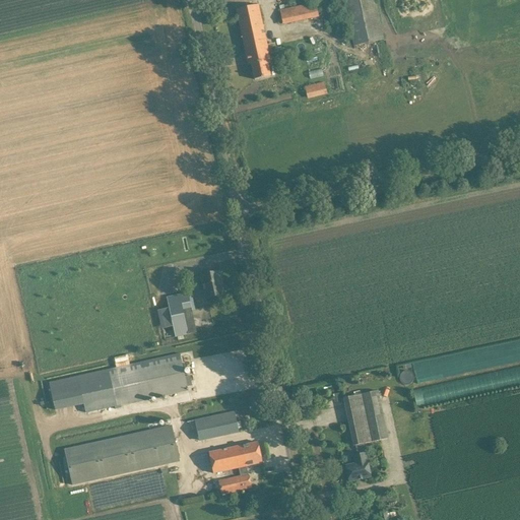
[(374,0),(342,0),(352,47),(383,40),(374,0)]
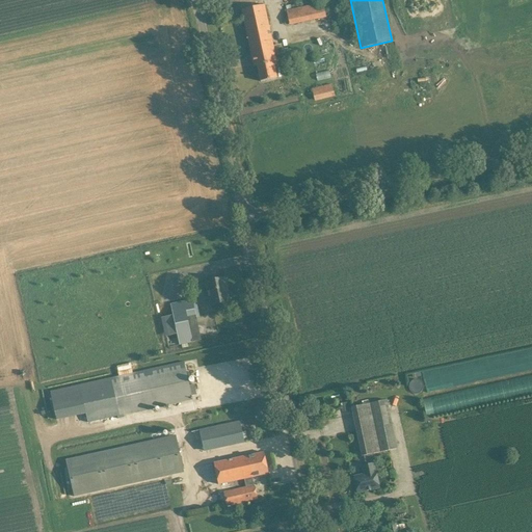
[(323,3),(315,5),(319,20),(326,18),(323,3)]
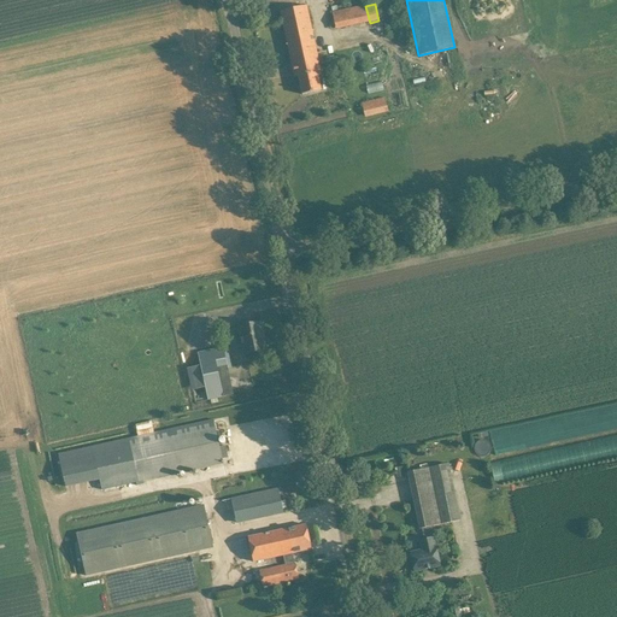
[(307,6),(281,12),(289,56),(294,77),(298,77),(303,95),(315,92),(319,92),(321,90),(318,76),(322,75),(319,63),(317,53),(307,6)]
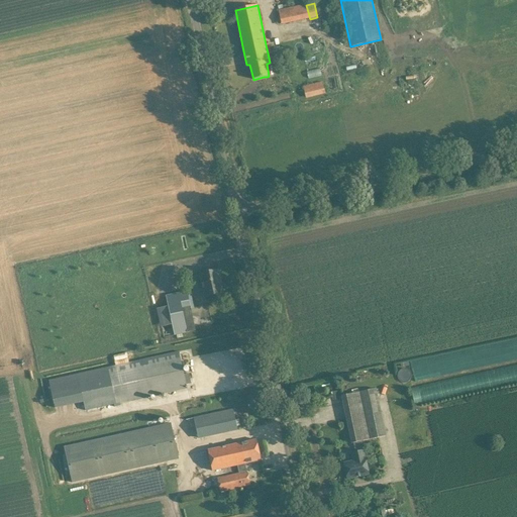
[(323,83),(303,87),(306,98),(325,93),(323,83)]
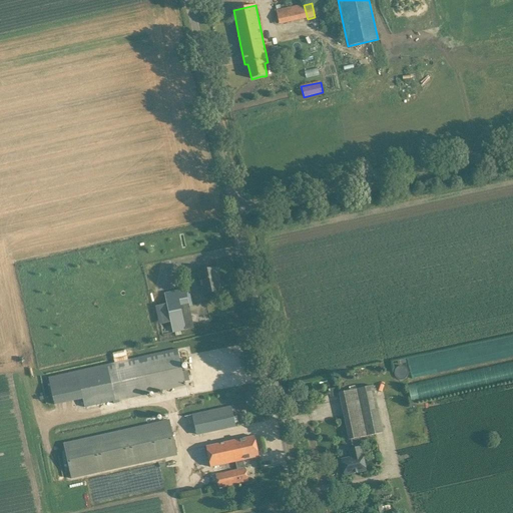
[(352,88),(342,91),(344,97),(354,94),(352,88)]
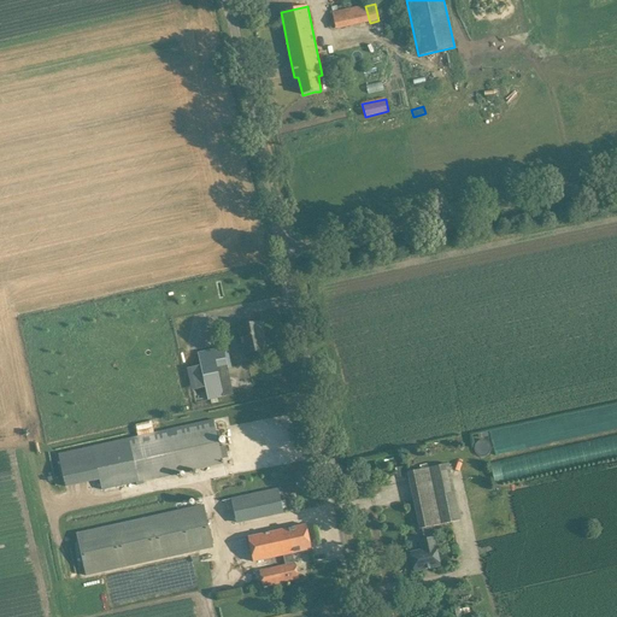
[(425,112),(427,119),(439,117),(436,110),(425,112)]
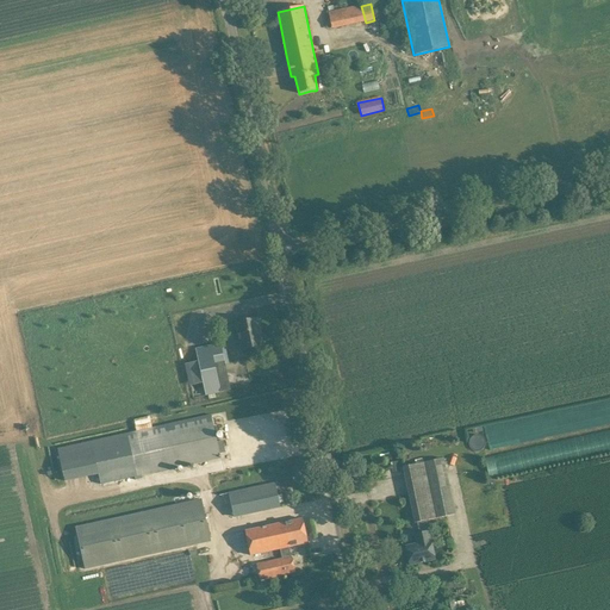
[(446,111),(434,114),(436,122),(447,118),(446,111)]
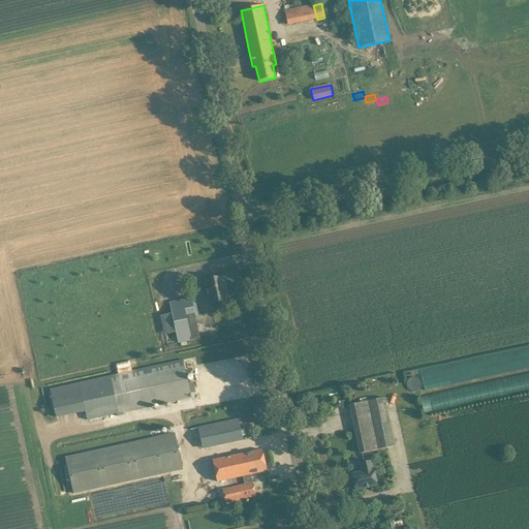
[(398,99),(389,102),(390,109),(400,105),(398,99)]
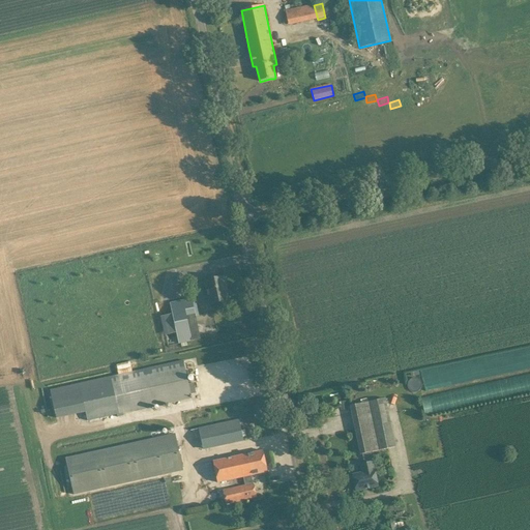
[(228,300),(223,277),(206,282),(211,303),(228,300)]
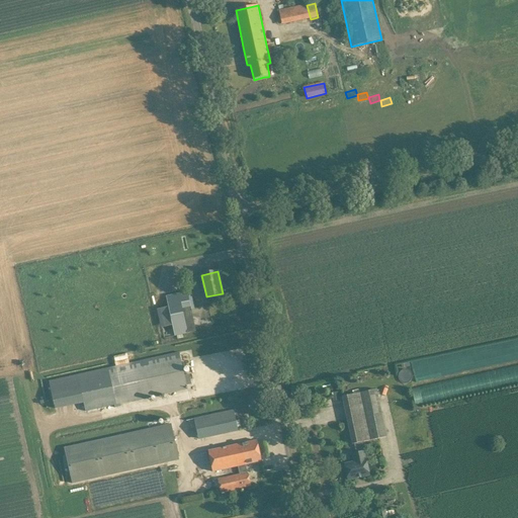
[(187,334),(182,309),(191,307),(188,293),(188,291),(166,296),(168,308),(172,327),(175,336),(177,336),(182,335),(187,334)]
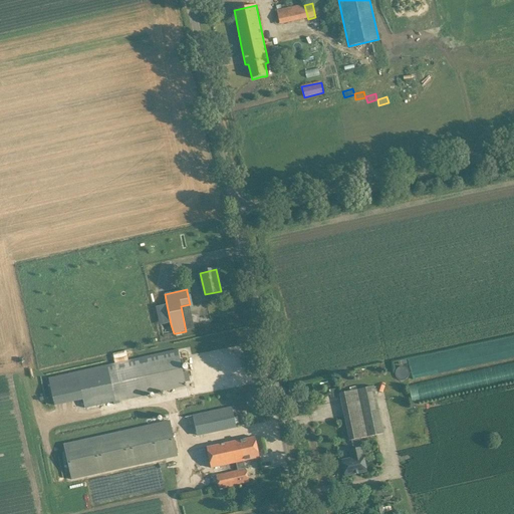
[(114,363),(77,371),(83,400),(85,409),(99,406),(113,402),(114,404),(119,403),(119,401),(186,386),(185,381),(183,372),(183,371),(181,362),(179,352),(178,349),(129,360),(127,356),(126,356),(114,359),(113,359),(114,363)]
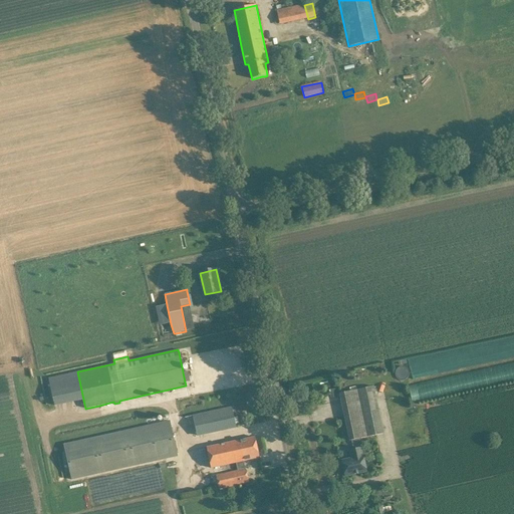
[(412,376),(412,378),(427,375),(424,363),(433,361),(433,363),(442,362),(440,352),(394,360),(398,379),(412,376)]
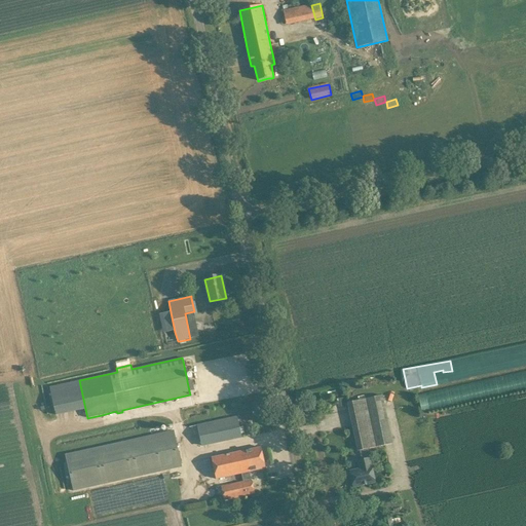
[(417,395),(417,405),(451,404),(451,393),(417,395)]
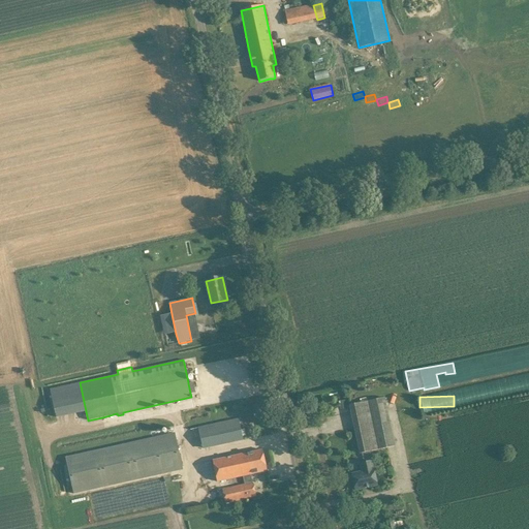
[(360,454),(362,454),(364,463),(360,464),(362,473),(351,475),(354,492),(377,487),(373,461),(372,453),(395,446),(383,398),(349,405),(360,454)]
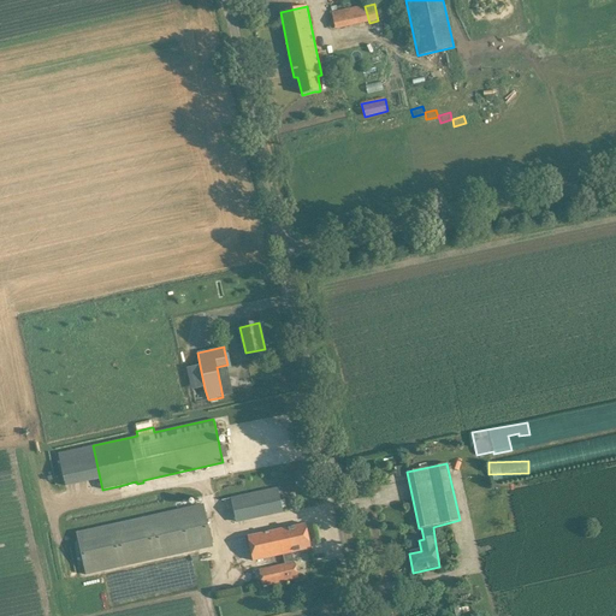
[(226,497),(232,523),(279,513),(274,487),(226,497)]
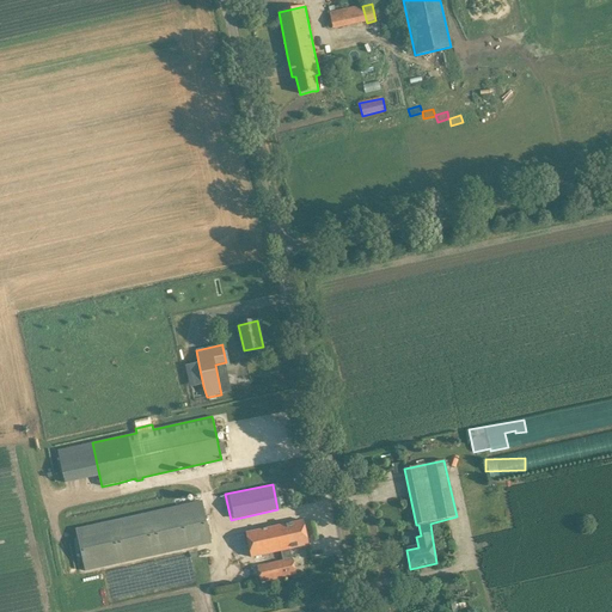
[(203,502),(181,507),(77,530),(85,573),(213,544),(203,502)]
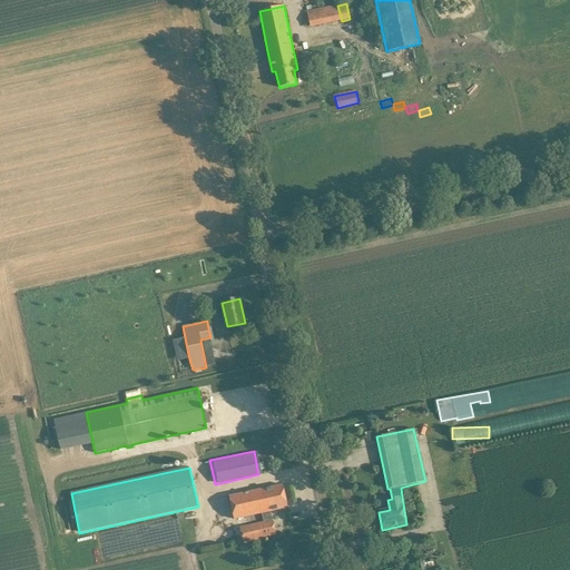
[(264,524),(262,524),(239,529),(243,543),(276,536),(273,520),(272,520),(271,511),(287,508),(283,485),(229,497),(234,519),(262,513),(264,524)]
